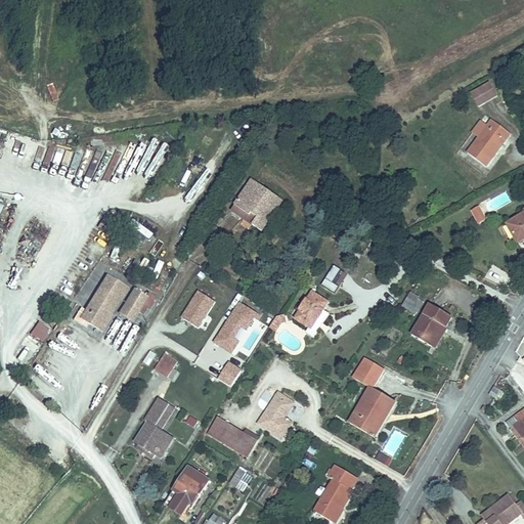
[(486,108),(479,96),(461,106),(468,119),(486,108)]
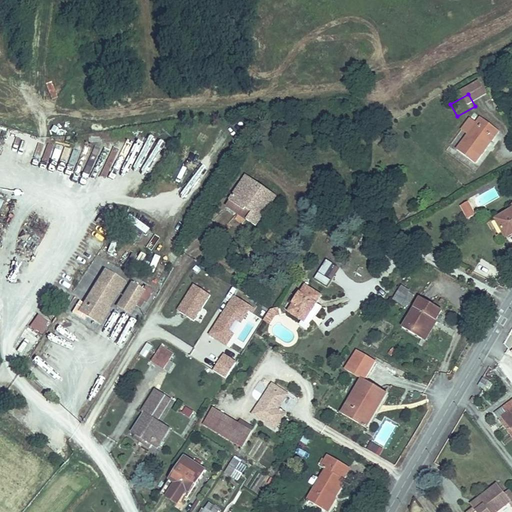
[(486,117),(481,108),(474,113),(479,121),(486,117)]
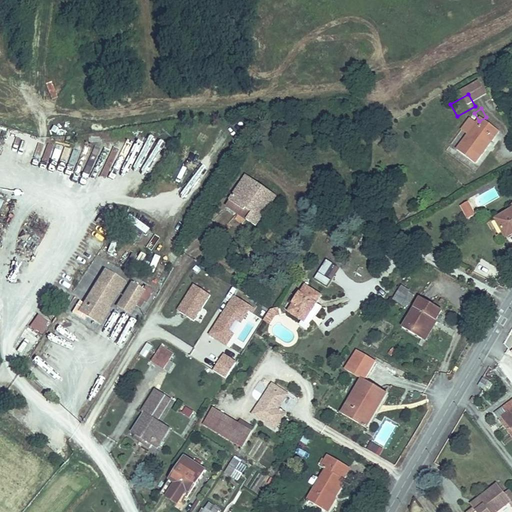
[(467,140),(463,133),(456,137),(444,144),(439,147),(442,153),(467,140)]
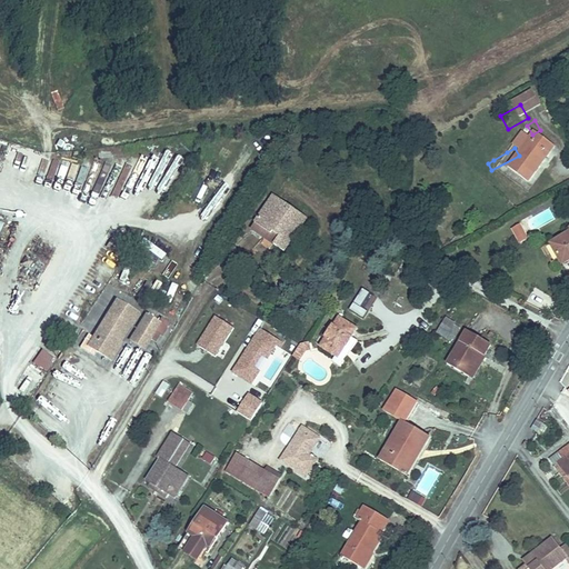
[(493,160),(507,152),(503,148),(491,155),(493,160)]
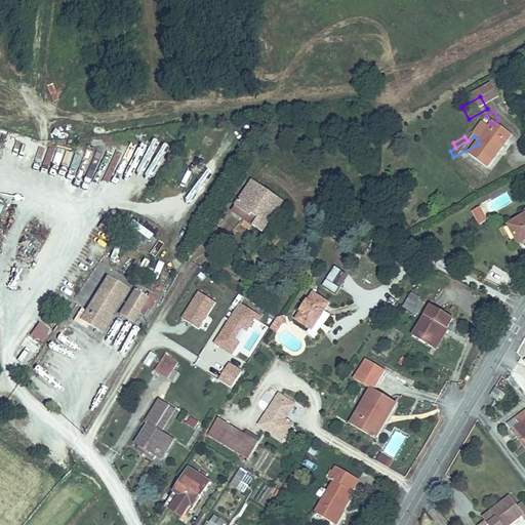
[(524,143),(524,137),(515,144),(517,148),(524,143)]
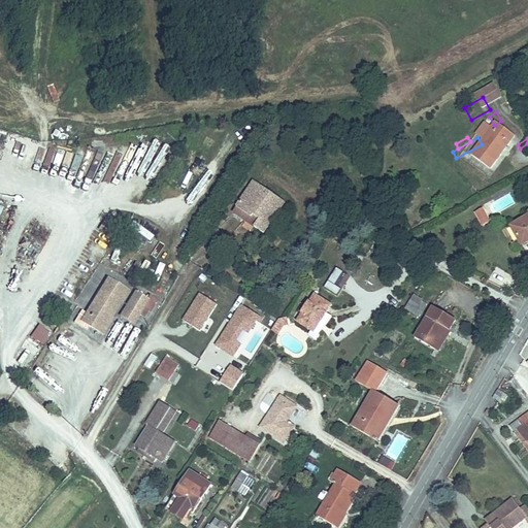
[(482,144),(456,158),(464,173),(490,160),(482,144)]
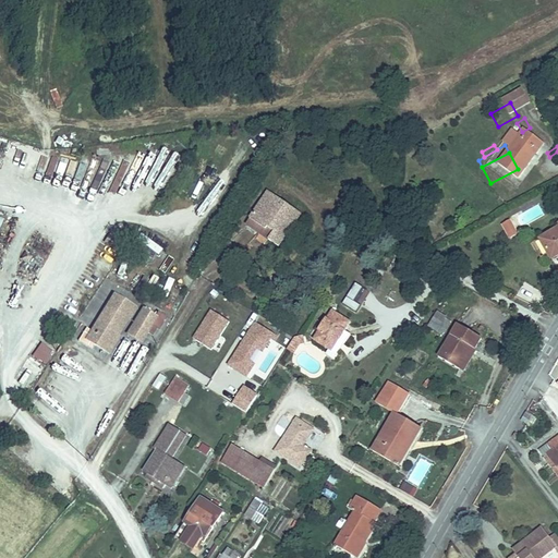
[(472,172),(482,167),(478,160),(469,166),(472,172)]
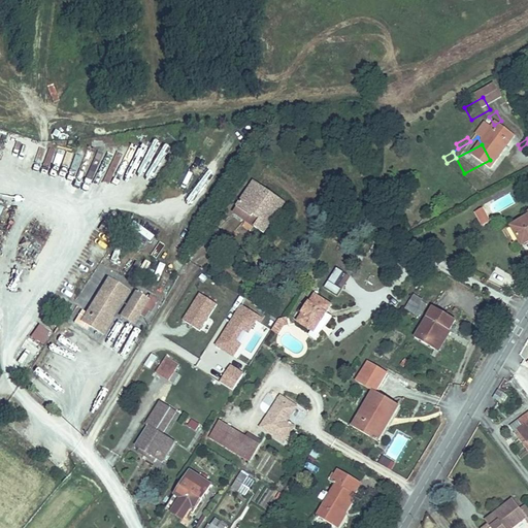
[(89,153),(80,179),(96,185),(104,157),(89,153)]
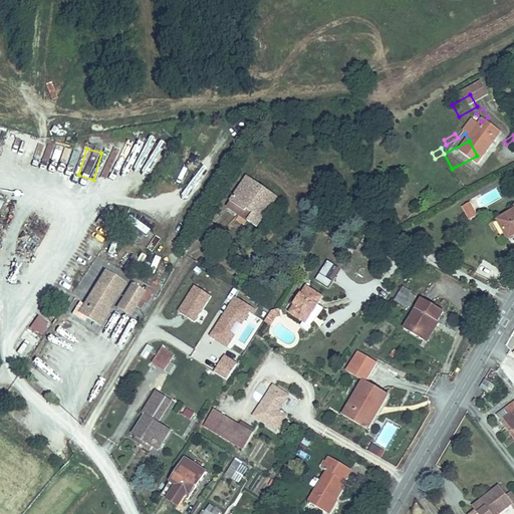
[(452,169),(444,154),(435,159),(443,173),(452,169)]
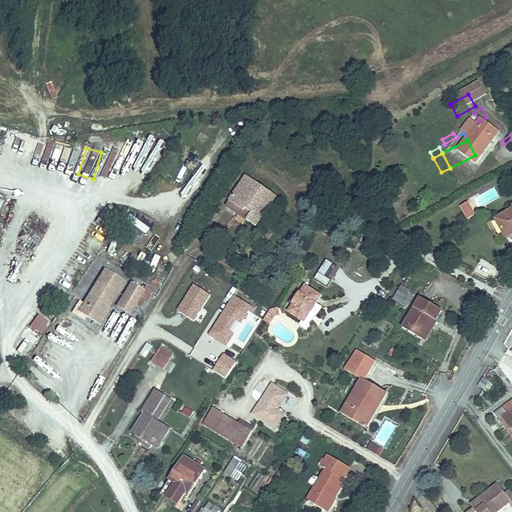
[(255,226),(276,196),(247,176),(230,201),(245,211),(246,209),(252,213),(247,220),(255,226)]
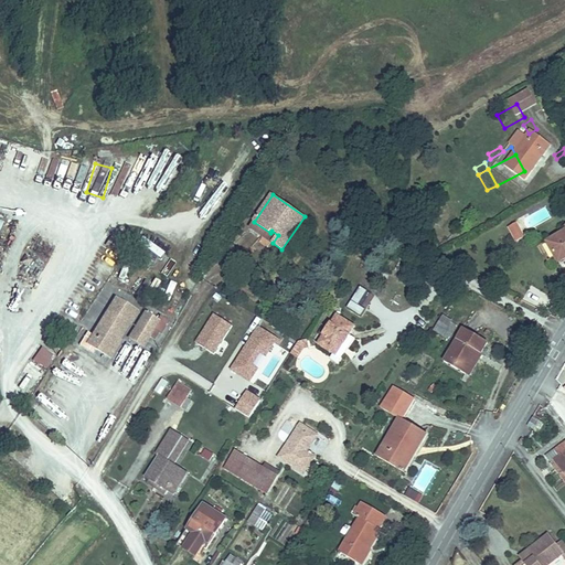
[(270,233),(254,222),(251,227),(273,243),(278,235),(272,231),(270,233)]
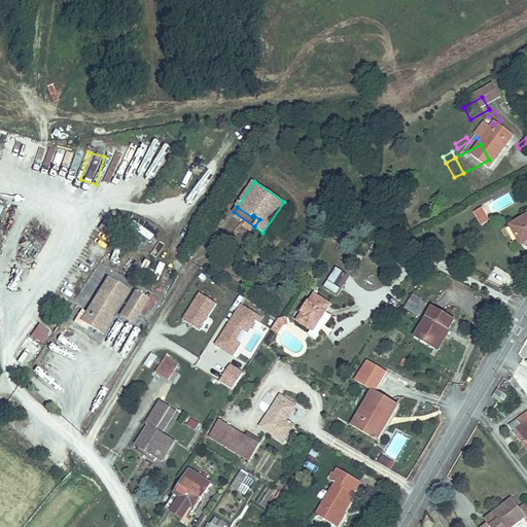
[(514,208),(477,225),(485,241),(499,235),(501,239),(524,229),(514,208)]
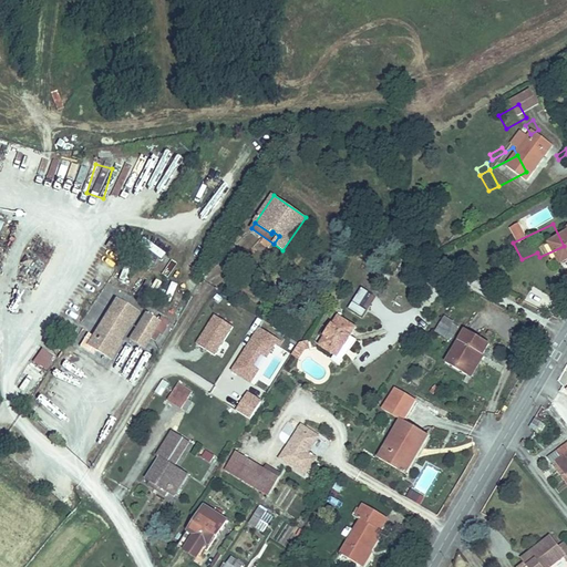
[(107,247),(121,257),(126,249),(113,239),(107,247)]
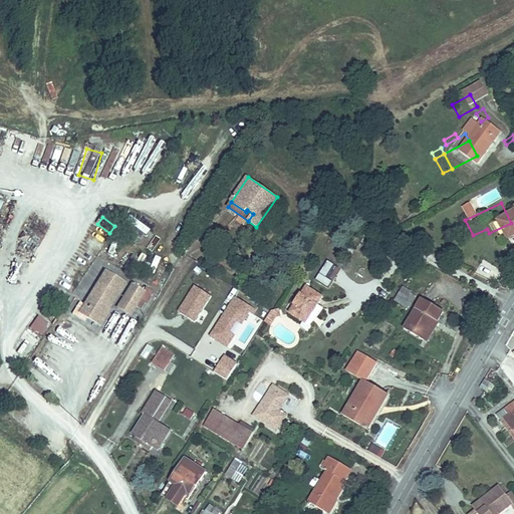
[(495,279),(500,269),(482,260),(477,270),(495,279)]
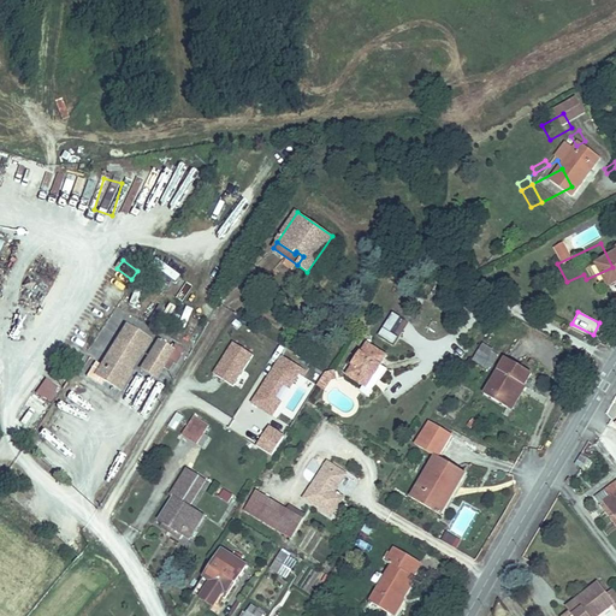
[(148,339),(129,327),(126,326),(101,366),(95,362),(87,377),(101,385),(105,379),(120,390),(131,372),(130,371),(148,339)]
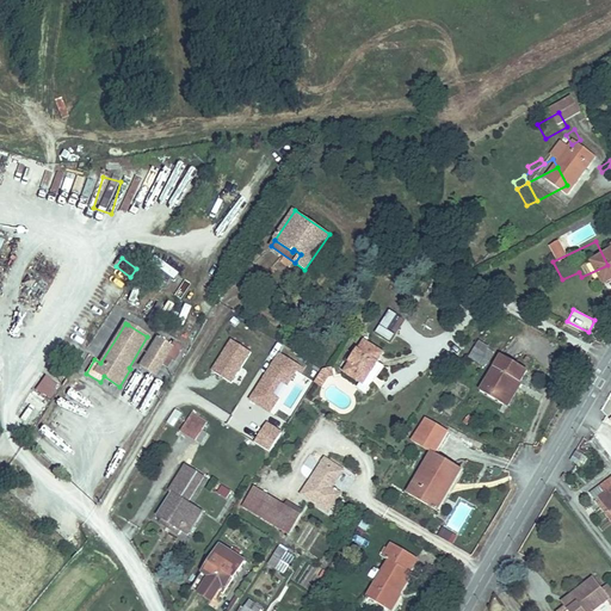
[(158,338),(147,355),(161,363),(166,366),(171,358),(173,360),(181,347),(173,343),(172,346),(158,338)]
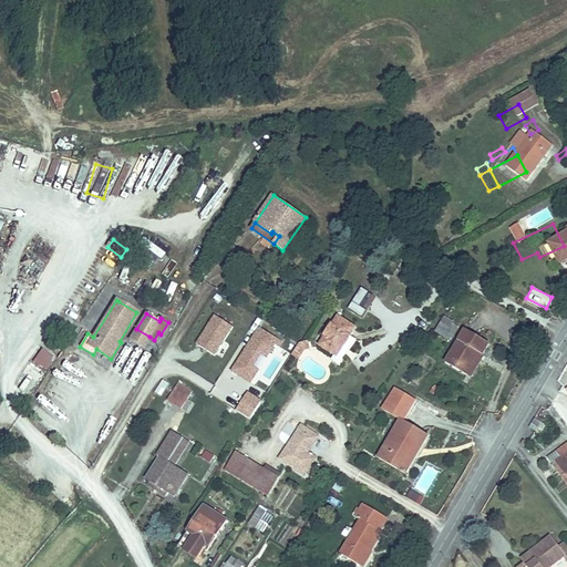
[(212,313),(196,344),(216,356),(232,325),(212,313)]
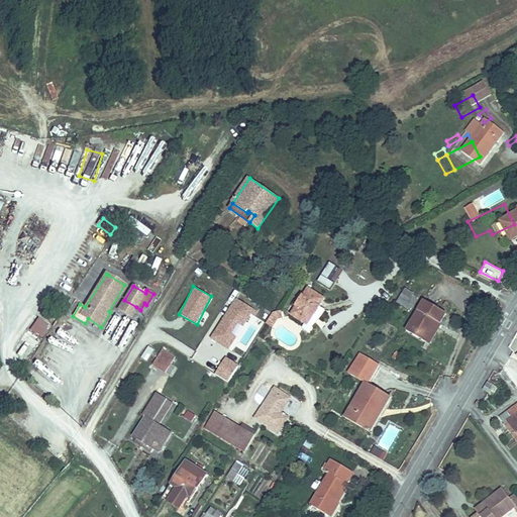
[(310,334),(325,310),(320,307),(325,299),(308,288),(295,307),(296,307),(291,315),(305,324),(302,329),(310,334)]
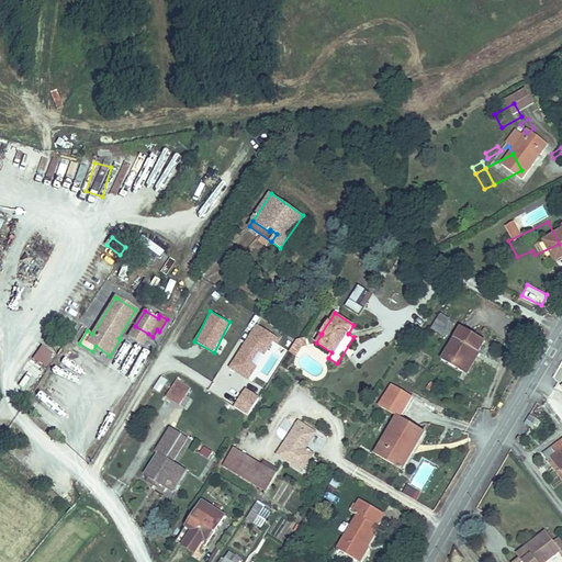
[(440,313),(429,328),(444,338),(454,323),(440,313)]
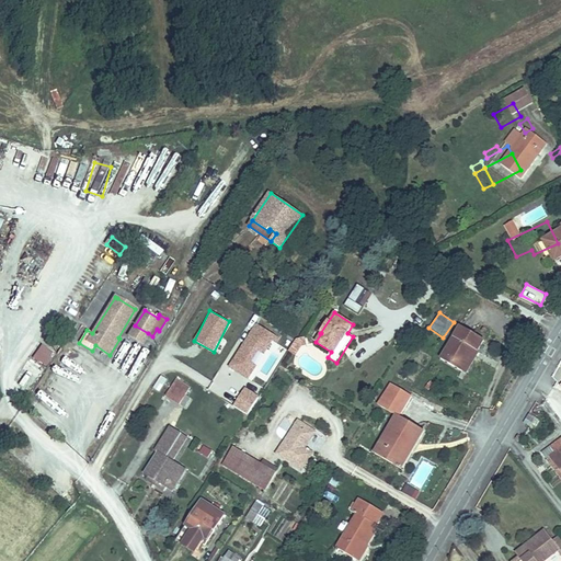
[(253,321),(225,364),(248,380),(277,336),(253,321)]
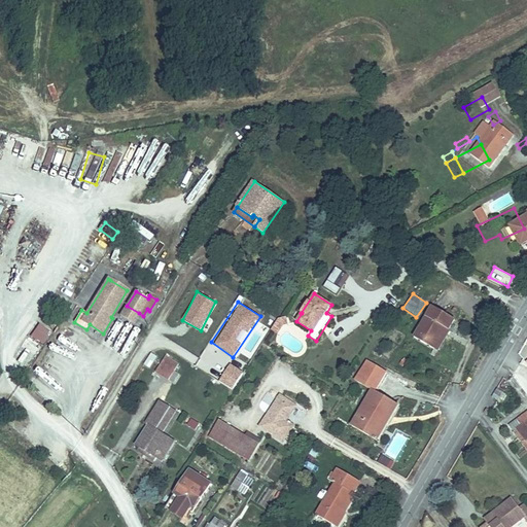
[(127,306),(120,315),(134,322),(139,313),(127,306)]
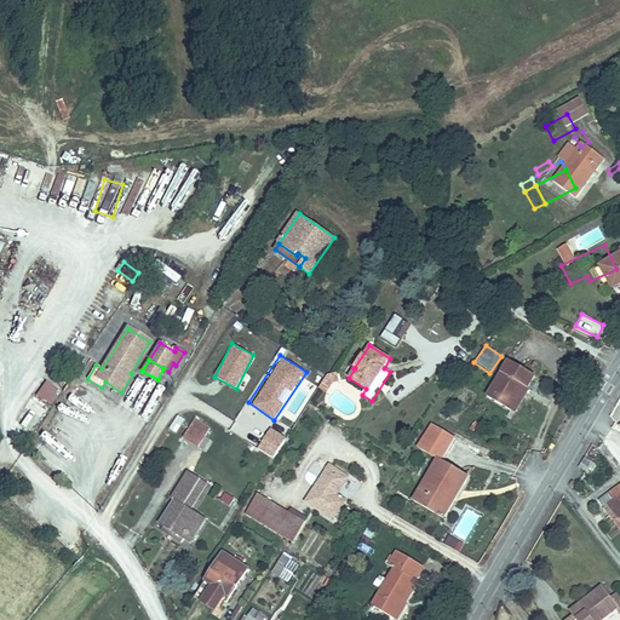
[(509,361),(499,379),(487,397),(511,411),(524,386),(528,389),(535,375),(509,361)]
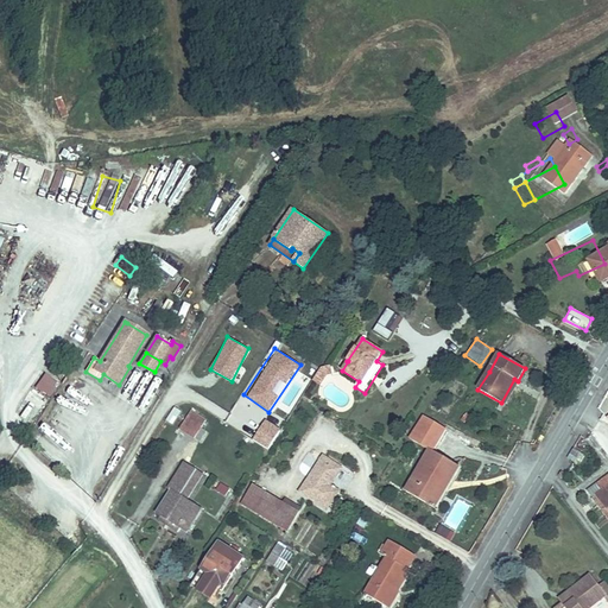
[(314,380),(321,385),(327,375),(331,374),(330,366),(322,368),(314,380)]
